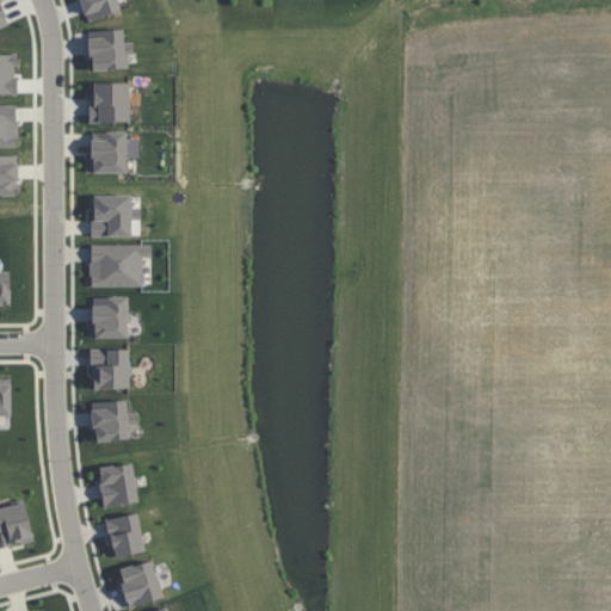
[(80,0),(87,20),(122,10),(118,0),(80,0)]
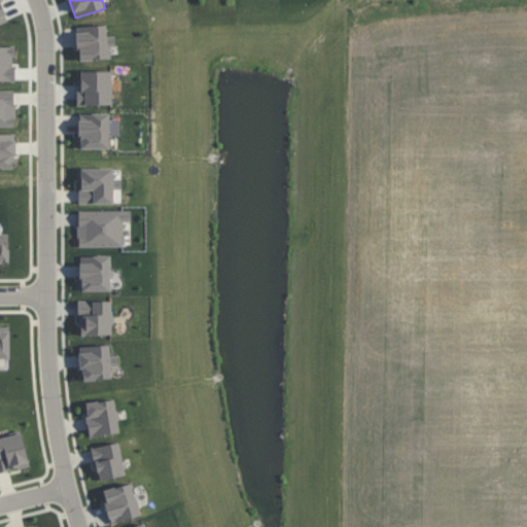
[(77,26),(78,61),(110,60),(109,45),(115,45),(115,36),(108,36),(107,25),(77,26)]
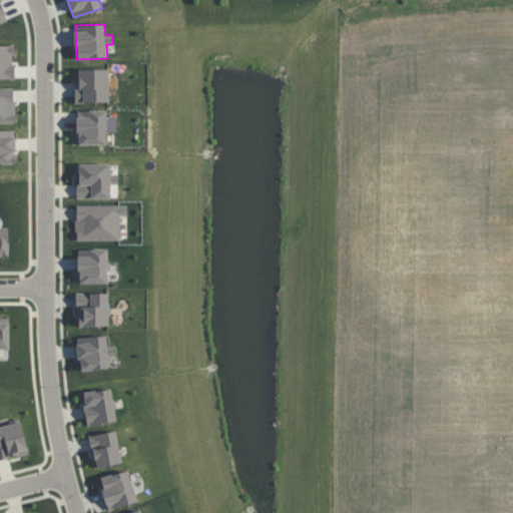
[(109,69),(76,69),(76,102),(108,103),(109,69)]
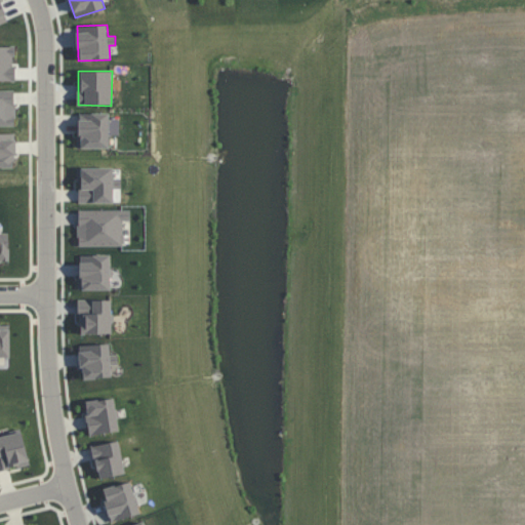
[(110,148),(109,113),(79,114),(80,149),(110,148)]
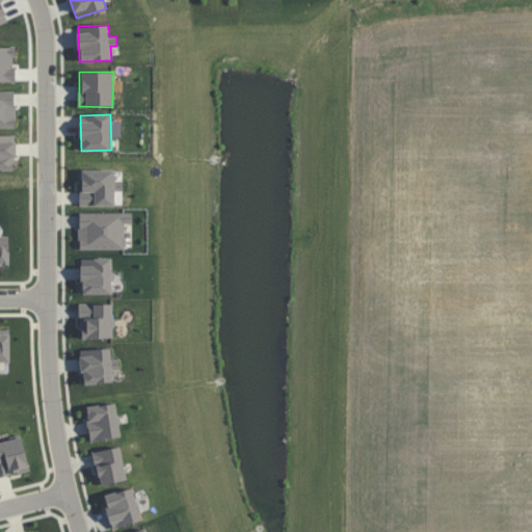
[(15,135),(0,135),(0,169),(16,169),(15,135)]
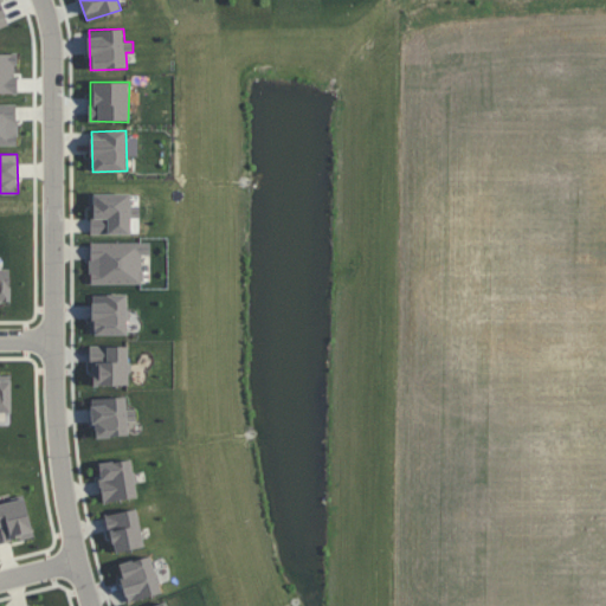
[(92,234),(131,234),(130,218),(140,218),(140,205),(130,206),(130,193),(92,194),(92,234)]
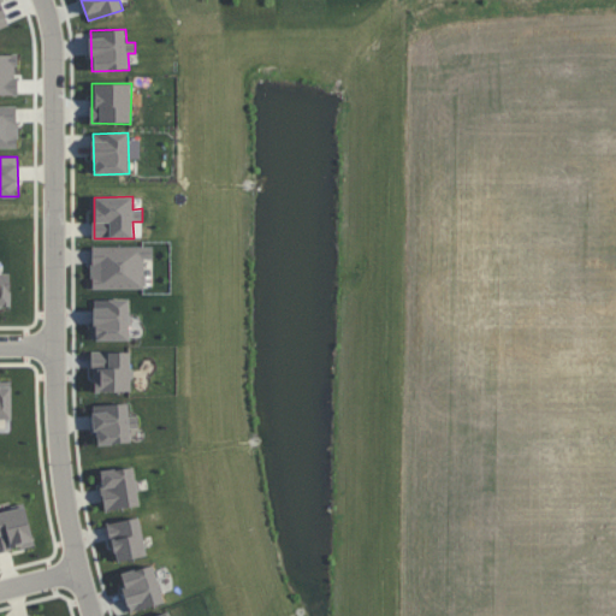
[(153,247),(92,246),(92,289),(144,289),(146,259),(153,259),(153,247)]
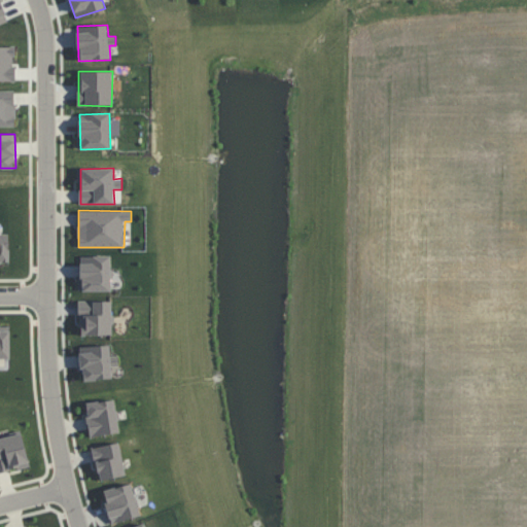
[(111,291),(110,256),(80,256),(81,291),(111,291)]
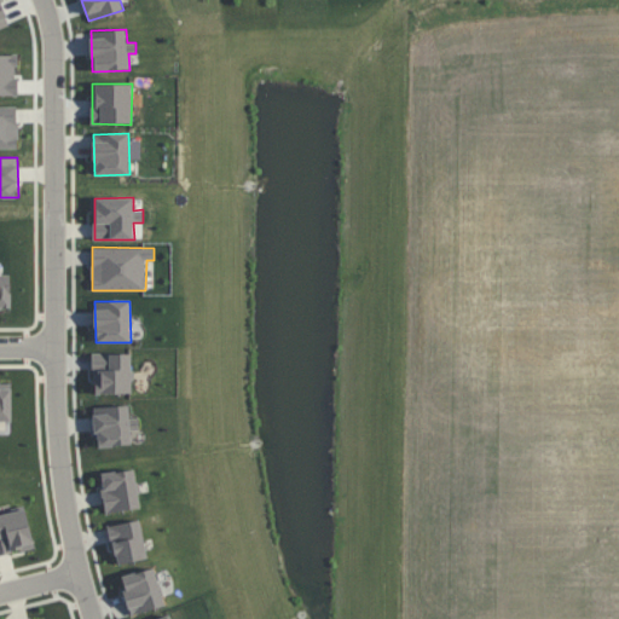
[(93,353),(94,394),(132,393),(131,353),(93,353)]
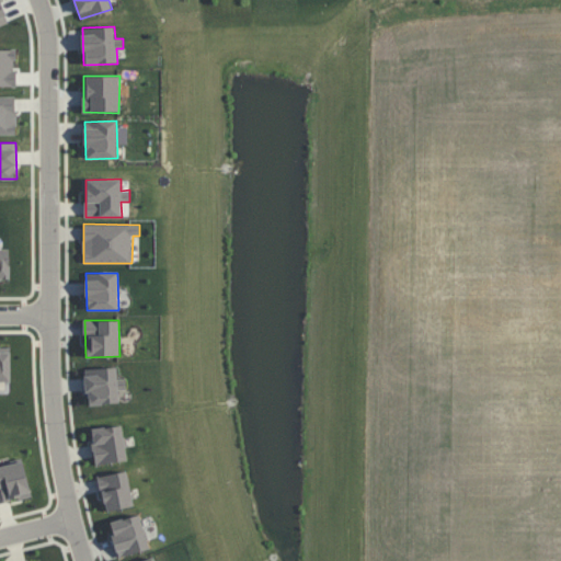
[(117,379),(116,367),(86,369),(87,404),(118,403),(118,390),(126,390),(126,378),(117,379)]
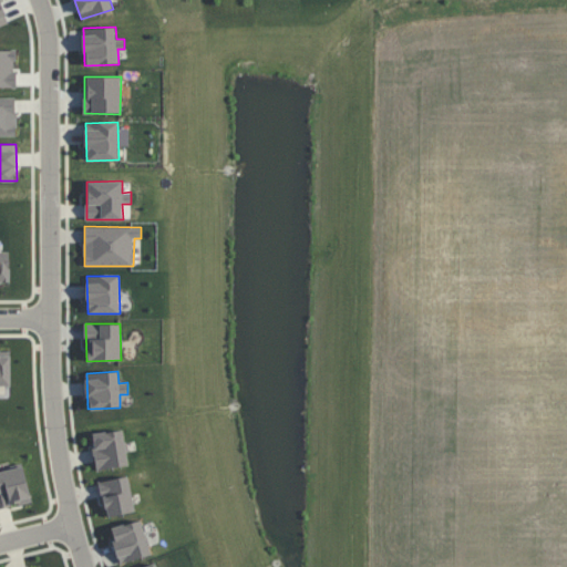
[(96,470),(129,465),(123,429),(92,434),(96,470)]
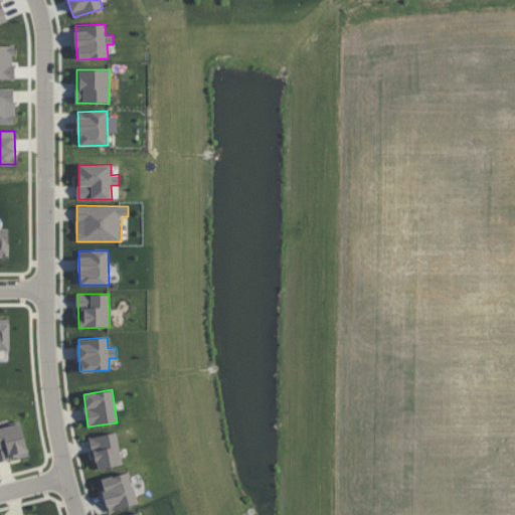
[(0,427),(0,461),(29,455),(21,422),(0,427)]
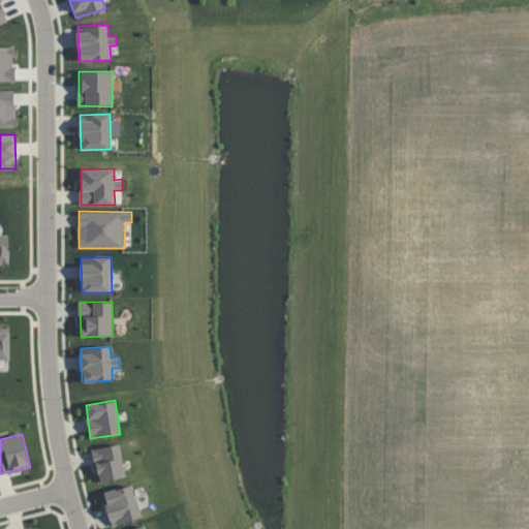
[(100,483),(126,477),(119,443),(92,449),(100,483)]
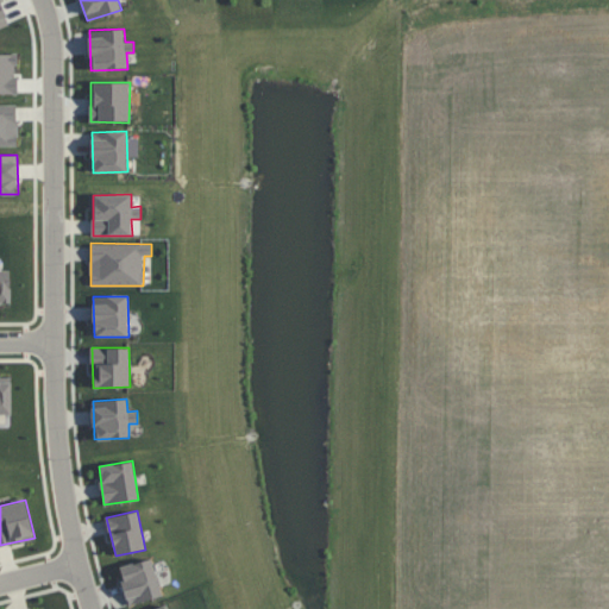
[(127,606),(162,597),(152,558),(118,566),(127,606)]
